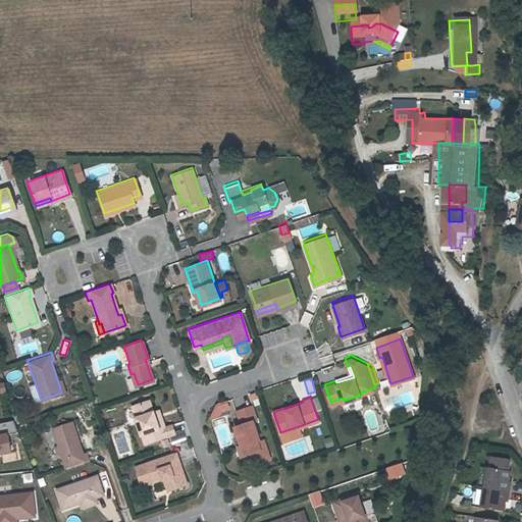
[(173,431),(170,423),(163,425),(160,416),(155,418),(152,410),(148,399),(131,404),(143,441),(164,434),(173,431)]
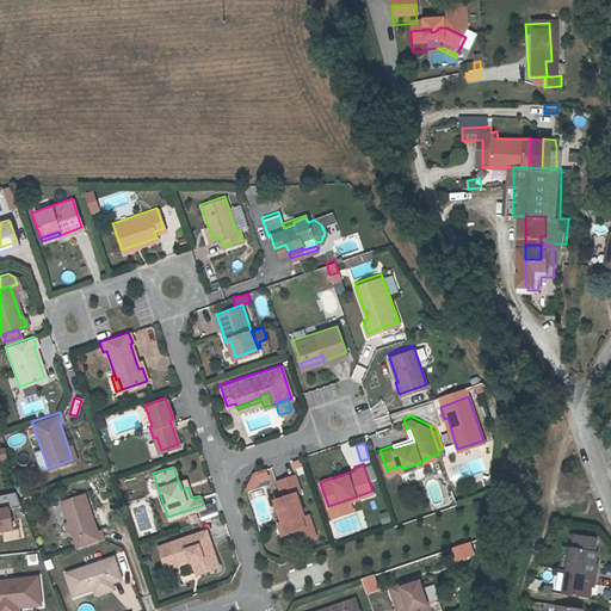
[(263,467),(252,470),(244,487),(251,489),(257,476),(266,474),(263,467)]
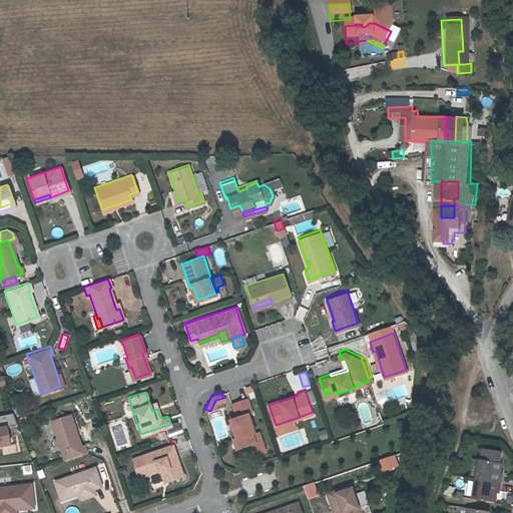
[(236,436),(239,446),(246,444),(255,441),(251,432),(254,431),(247,412),(250,411),(246,397),(231,402),(236,416),(234,416),(232,420),(234,424),(232,425),(236,436)]
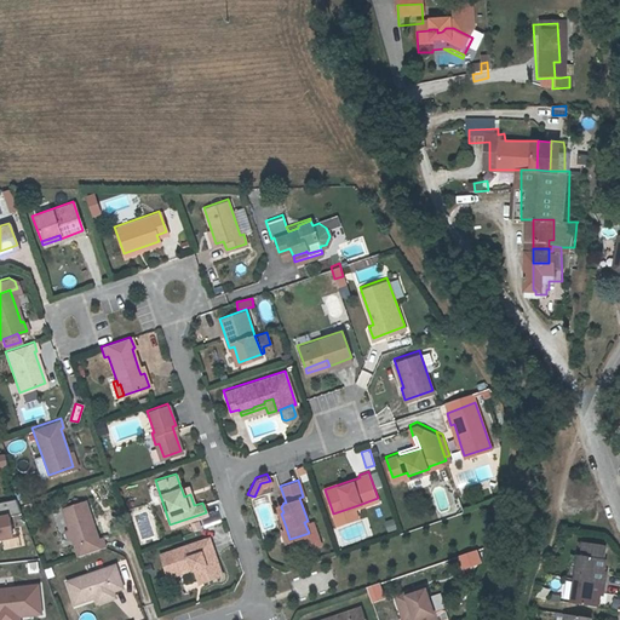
[(184,497),(190,494),(187,484),(181,487),(184,497)]
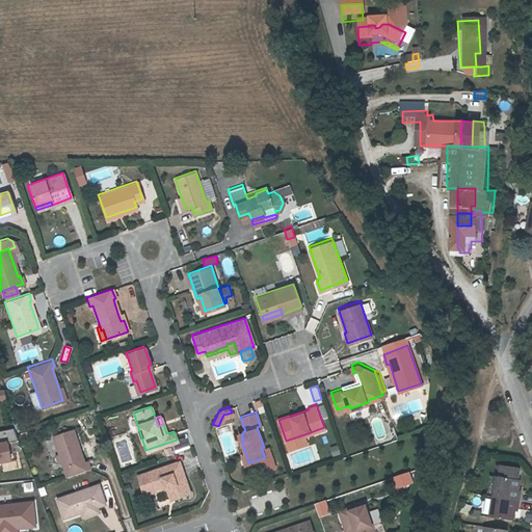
[(57,452),(59,459),(65,475),(88,467),(86,458),(83,459),(72,427),(51,434),(57,452)]
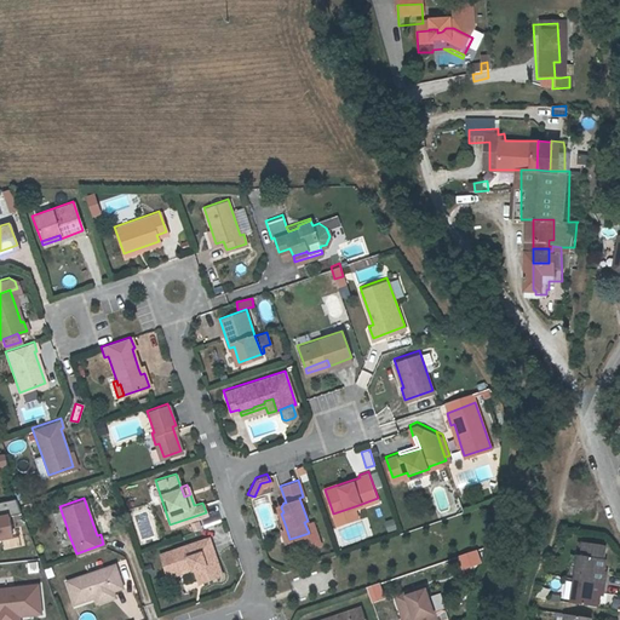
[(355,506),(333,514),(337,523),(357,516),(355,506)]
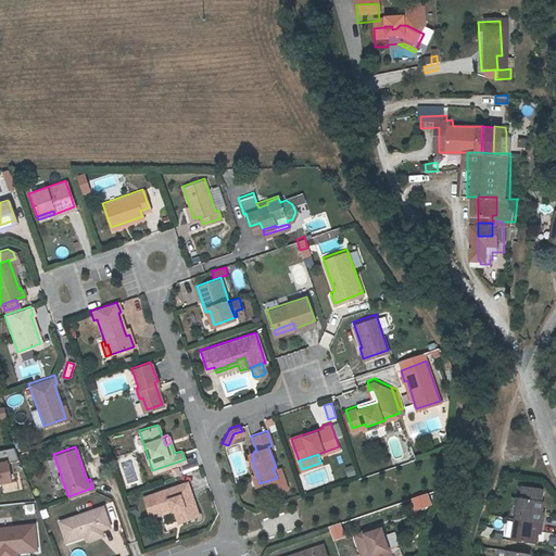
[(185,459),(175,463),(176,466),(178,471),(191,467),(189,460),(186,462),(185,459)]
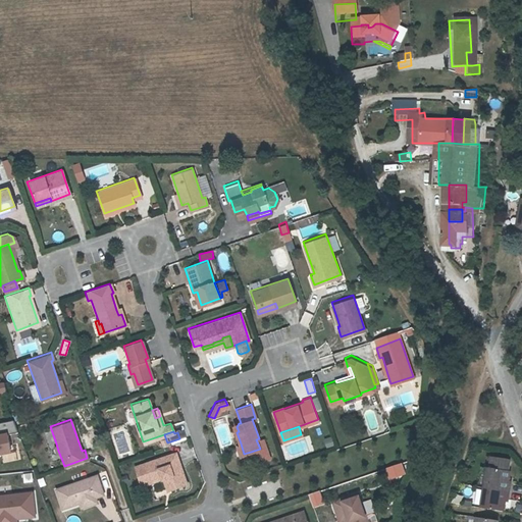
[(6,434),(0,435),(0,454),(9,453),(6,434)]
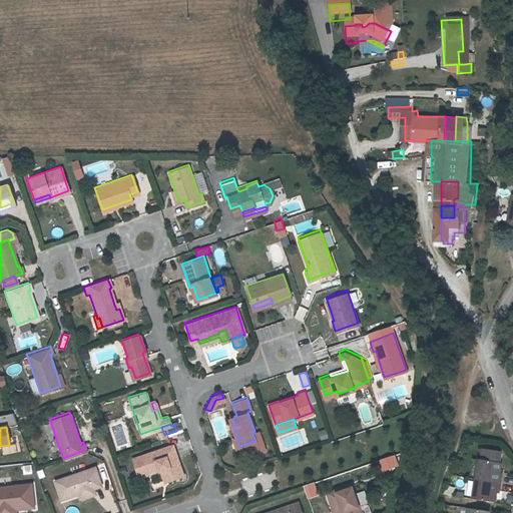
[(320,440),(328,438),(326,429),(318,431),(320,440)]
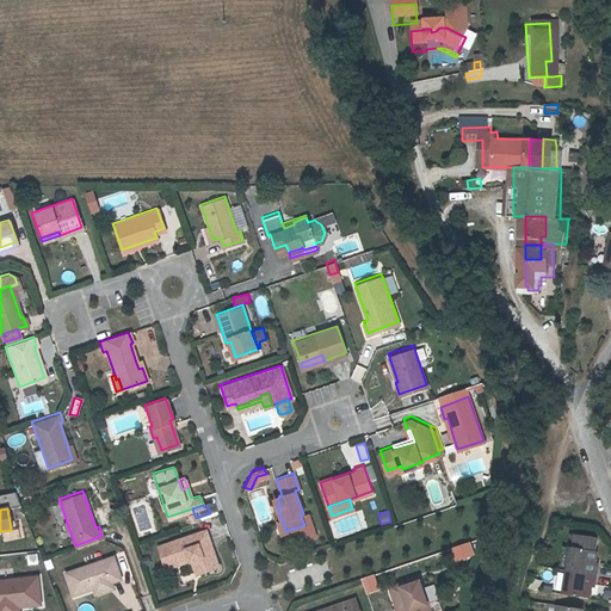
[(297,539),(314,535),(307,512),(303,513),(300,514),(304,525),(294,529),(297,539)]
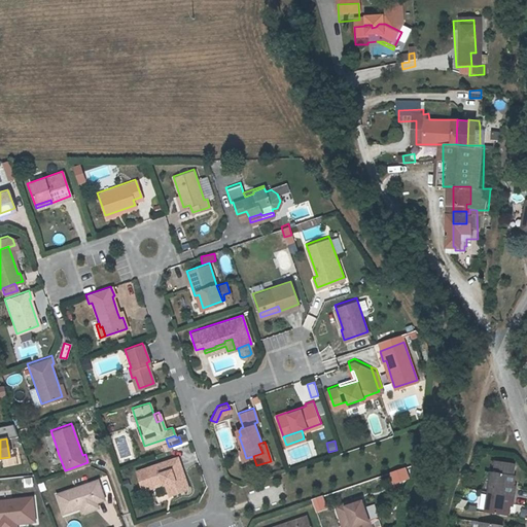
[(168,482),(172,493),(187,487),(176,455),(146,465),(152,485),(163,481),(163,483),(165,482),(168,482)]
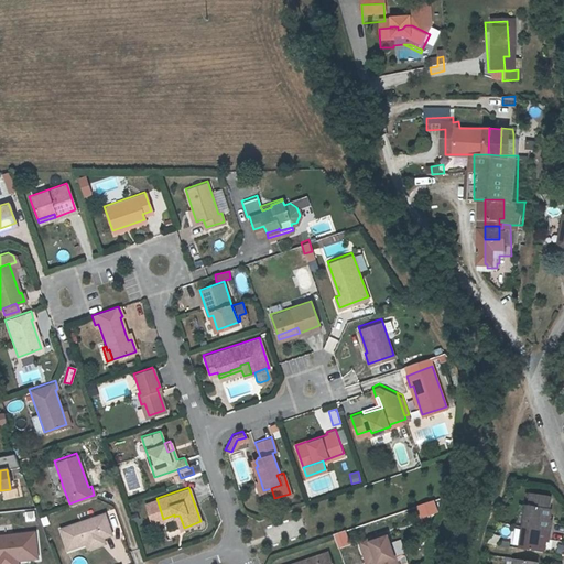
[(530,491),(528,502),(548,506),(550,494),(530,491)]
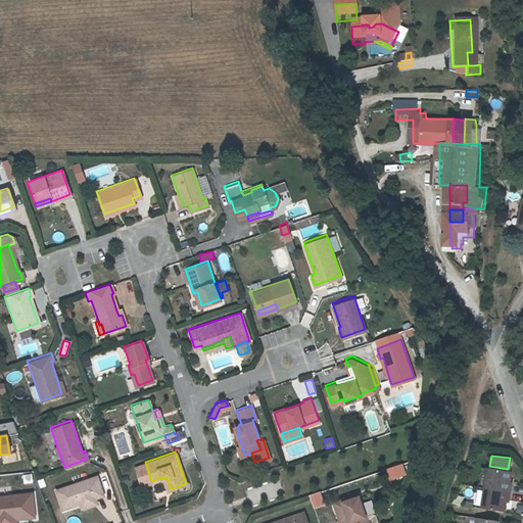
[(140,484),(151,481),(145,462),(134,466),(140,484)]
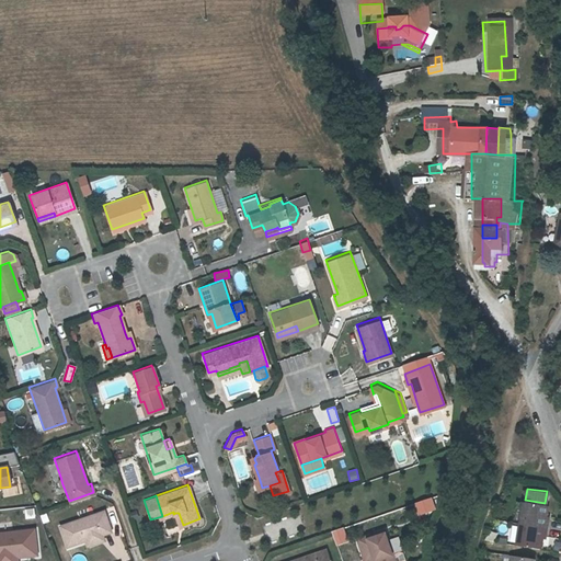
[(545,503),(525,500),(524,501),(521,521),(546,525),(547,513),(546,513),(547,504),(545,503)]
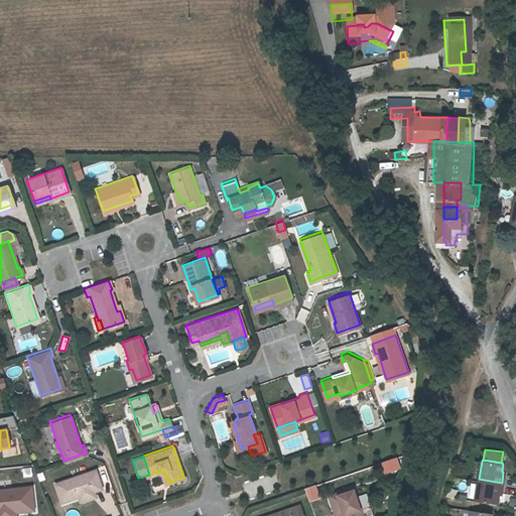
[(23,477),(31,475),(30,467),(22,468),(23,477)]
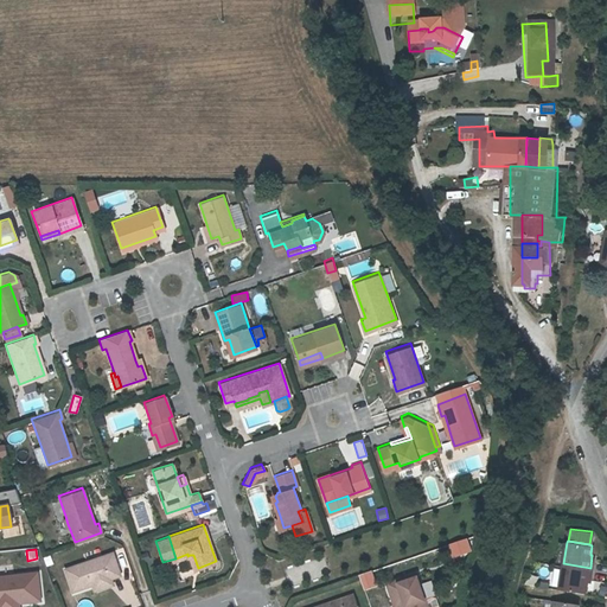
[(148,550),(139,553),(142,560),(151,557),(148,550)]
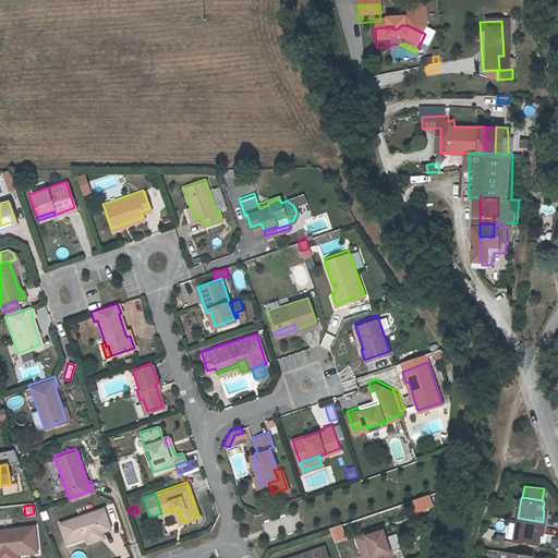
[(84,535),(100,530),(109,526),(102,507),(59,521),(65,542),(84,535)]
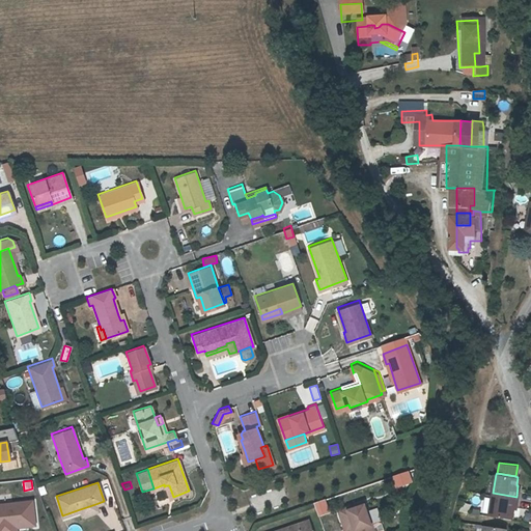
[(516,497),(493,493),(490,513),(510,516),(512,507),(514,508),(516,497)]
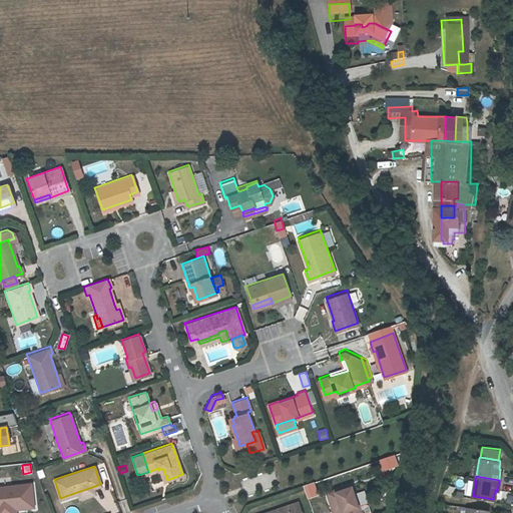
[(0,512),(17,512),(18,510),(35,508),(32,482),(0,485),(0,512)]
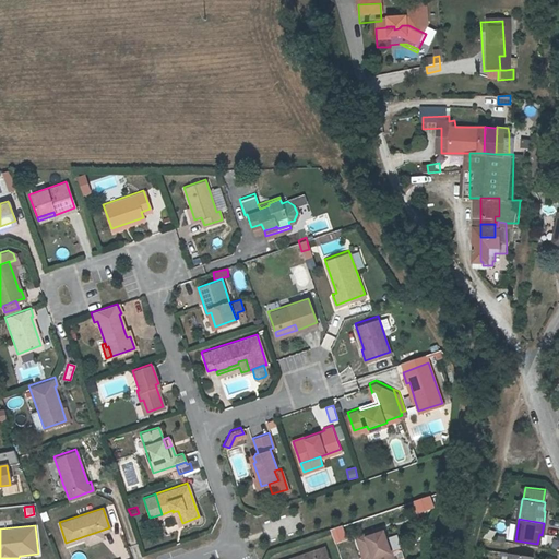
[(373,558),(395,558),(392,550),(384,526),(357,535),(364,555),(371,551),(373,558)]
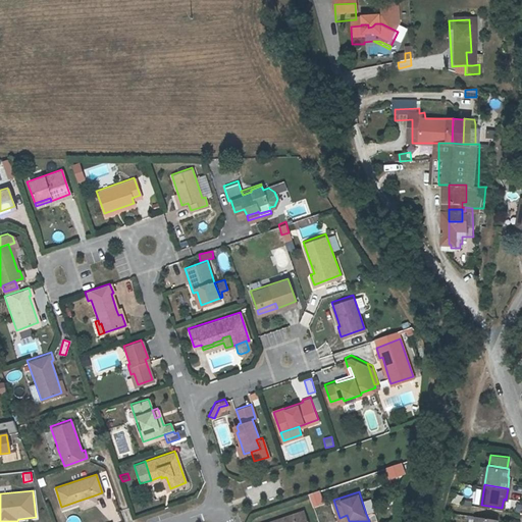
[(96,501),(94,496),(79,501),(81,506),(96,501)]
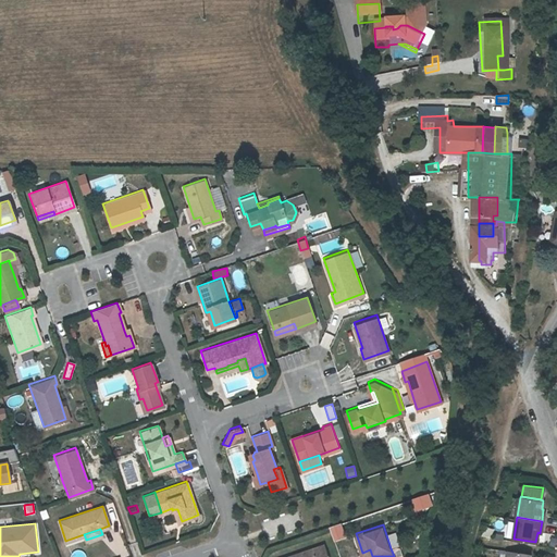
[(286,556),(327,556),(324,545),(286,556)]
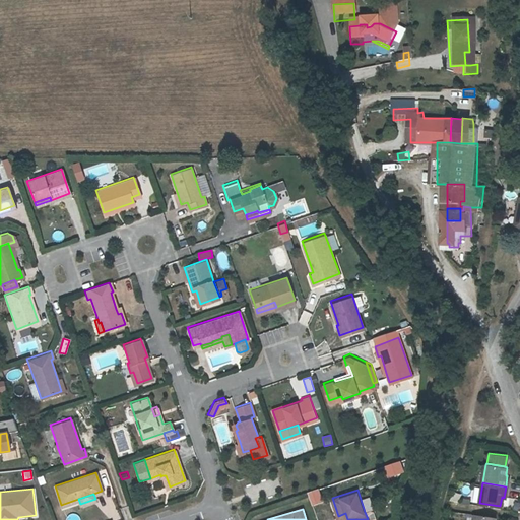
[(372,510),(365,512),(368,519),(376,519),(374,512),(372,510)]
